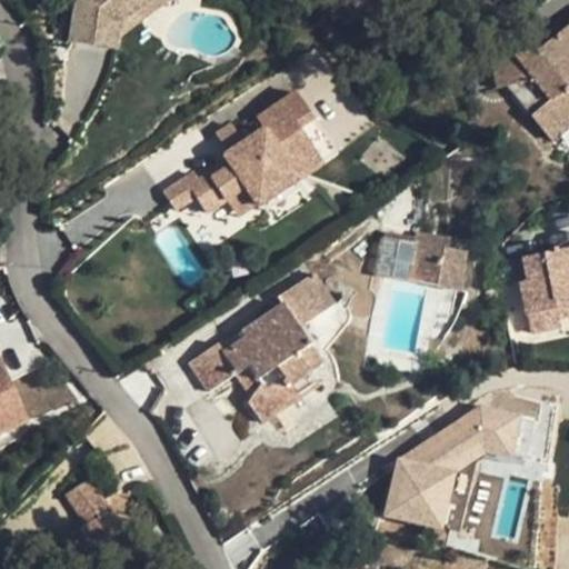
[(138,0),(79,0),(75,36),(110,40),(112,30),(116,28),(117,16),(138,0)]
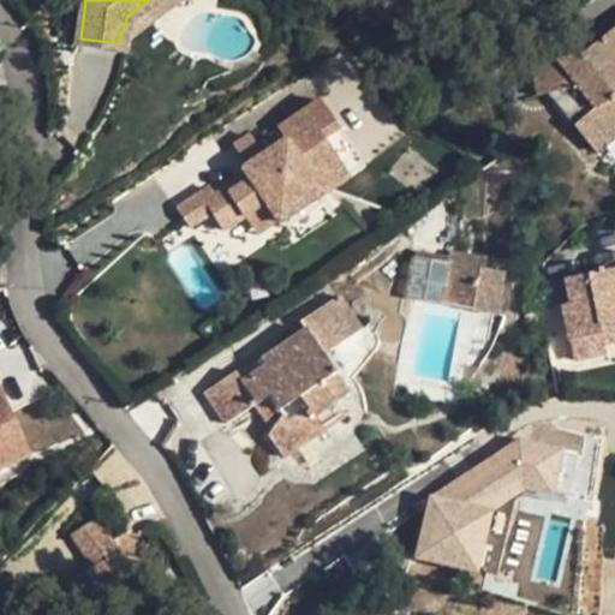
[(149,0),(126,17),(125,30),(163,0),(149,0)]
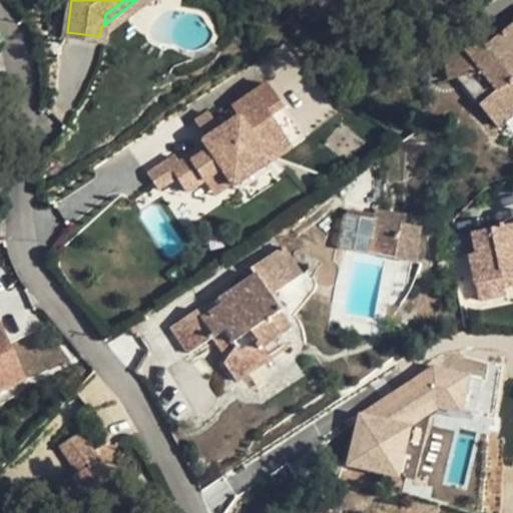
[(512,23),(484,47),(444,55),(449,80),(482,73),(496,90),(479,105),(496,126),(512,112),(512,80),(512,78),(512,23)]
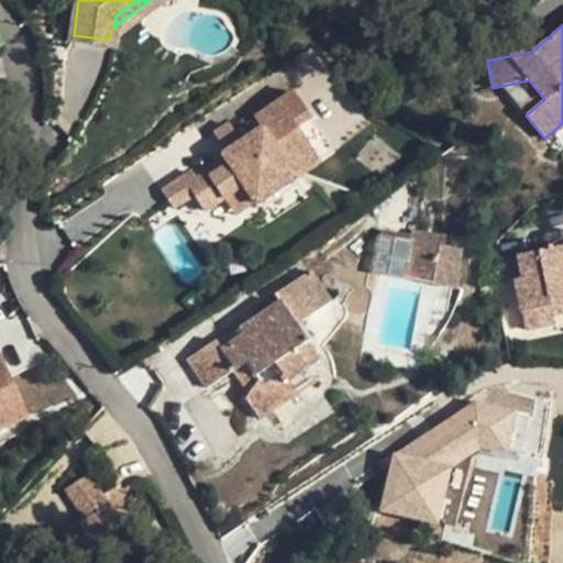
[(191,170),(161,191),(173,208),(192,195),(203,211),(222,198),(242,186),(253,202),(255,205),(257,203),(294,179),(320,162),(296,127),(310,117),(294,91),(232,132),(235,136),(221,146),(218,148),(228,164),(209,176),(206,172),(196,178),(191,170)]
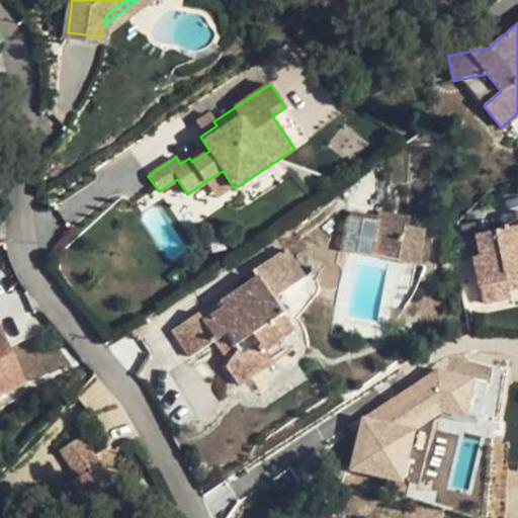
[(272,116),(294,149),(308,140),(285,107),(272,116)]
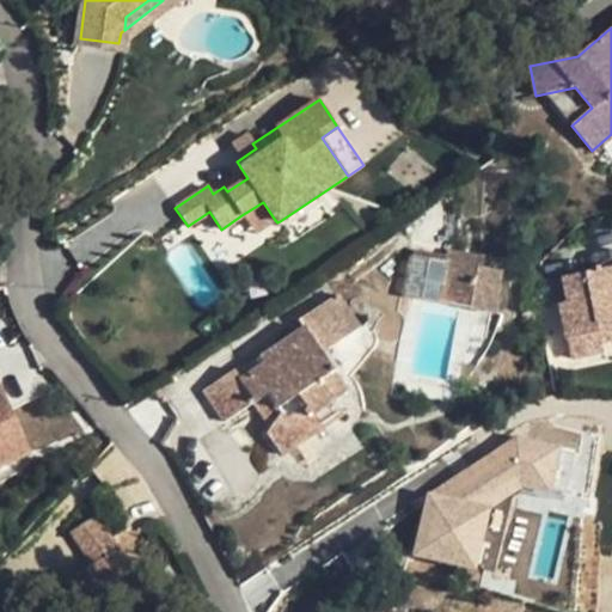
[(231,146),(240,159),(256,148),(252,144),(248,135),(231,146)]
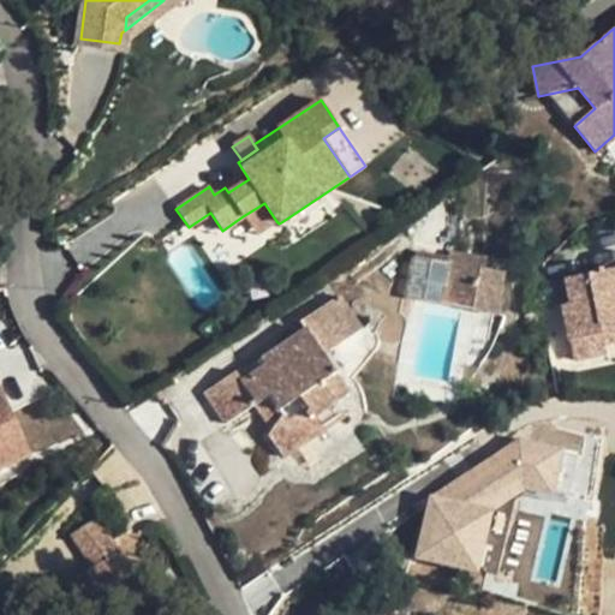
[(281,222),(286,230),(326,203),(321,196),(281,222)]
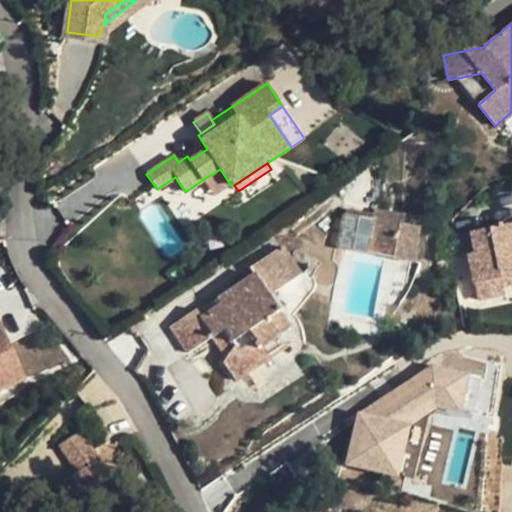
[(213,196),(230,184),(220,169),(202,180),(213,196)]
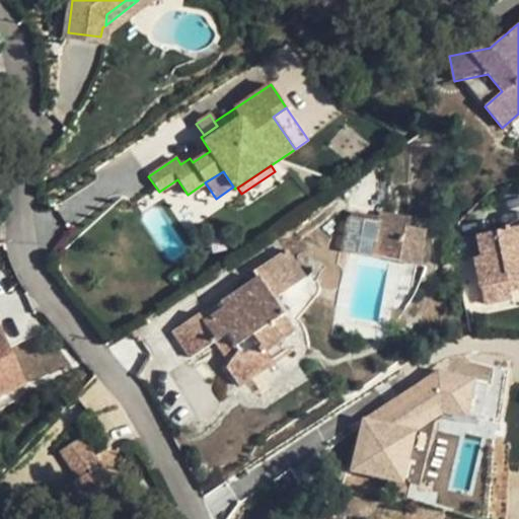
[(426,230),(351,218),(348,218),(347,217),(341,251),(345,252),(348,252),(399,262),(421,265),(426,230)]
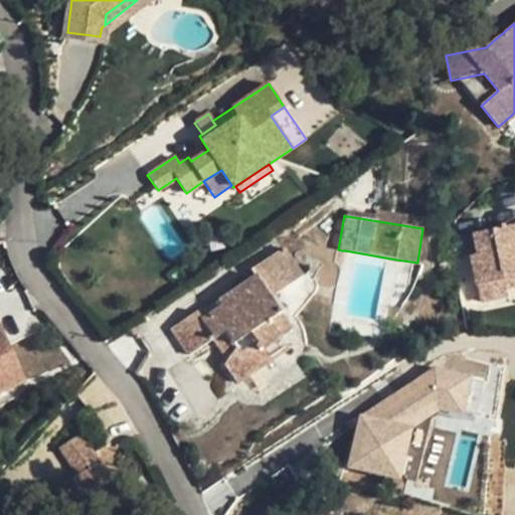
[(514,225),(474,234),(482,274),(476,275),(481,302),(508,297),(503,273),(514,270),(514,225)]
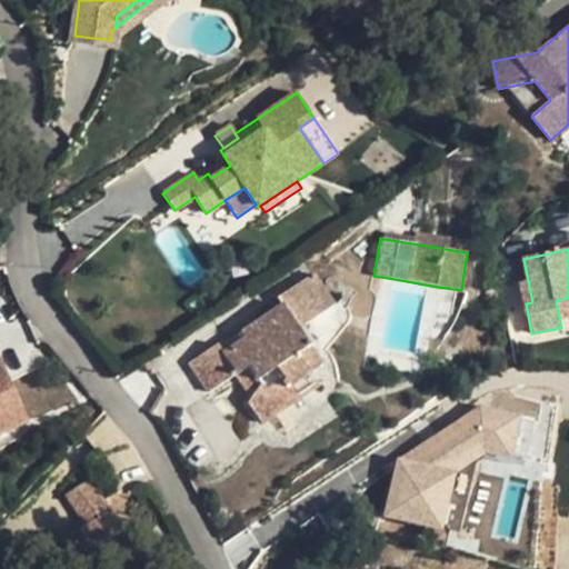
[(209,393),(238,375),(252,398),(249,402),(262,423),(319,386),(299,355),(311,346),(300,328),(333,306),(312,273),(279,297),(285,305),(241,333),(245,339),(225,353),(219,343),(190,363),(209,393)]
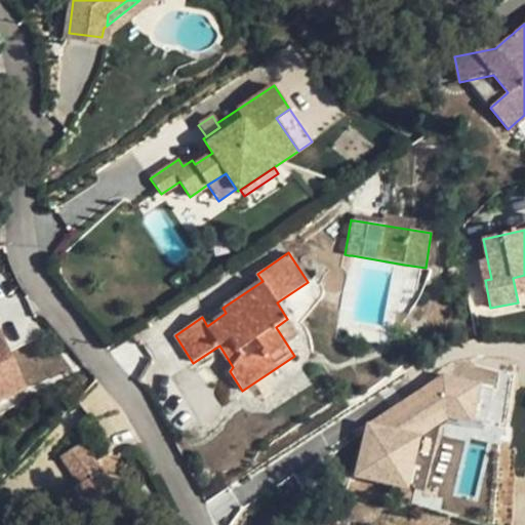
[(391,345),(404,265),(352,255),(338,335),(391,345)]
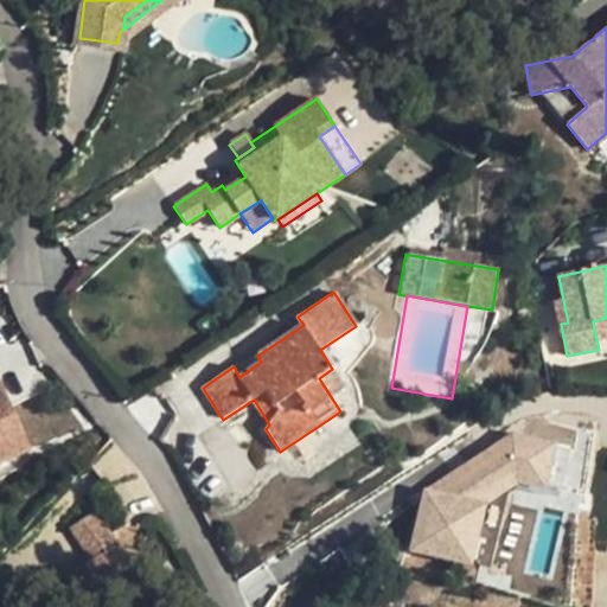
[(346,389),(332,369),(319,378),(332,397),(346,389)]
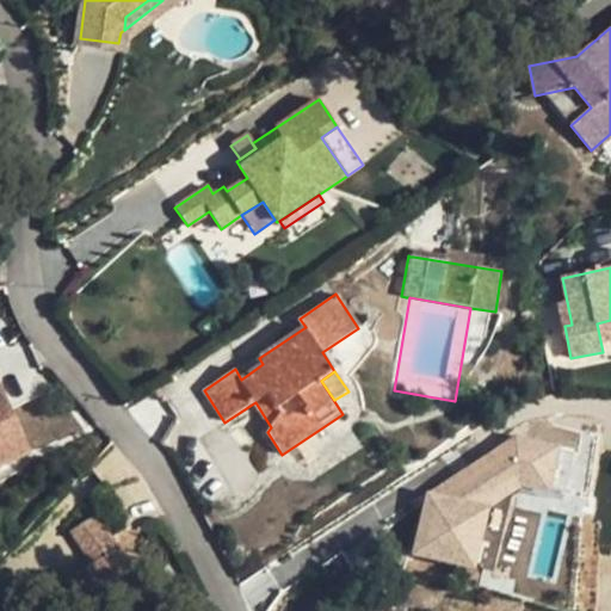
[(0,466),(30,454),(0,384),(0,466)]
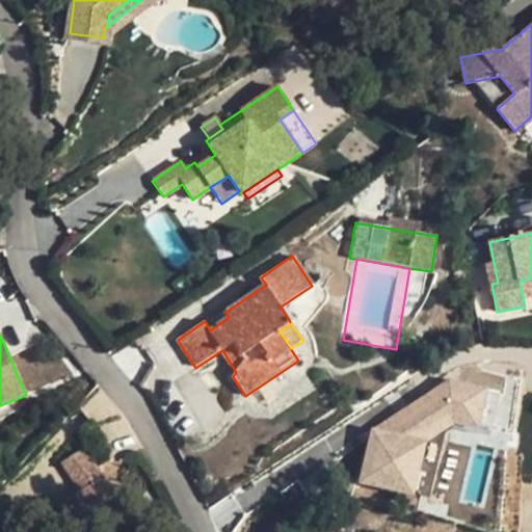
[(457,421),(479,426),(487,392),(453,383),(376,429),(364,476),(414,489),(426,440),(457,421)]
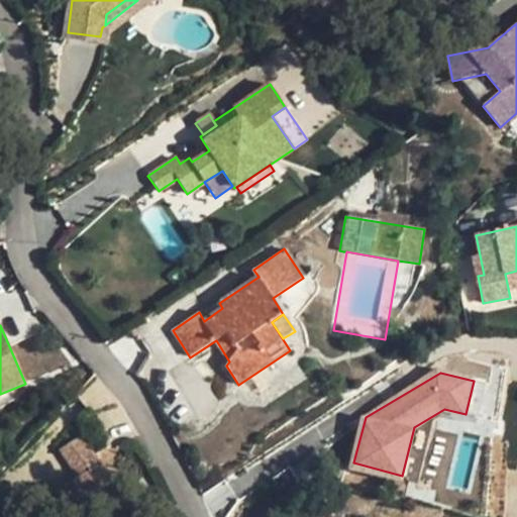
[(79,474),(99,461),(83,435),(63,448),(79,474)]
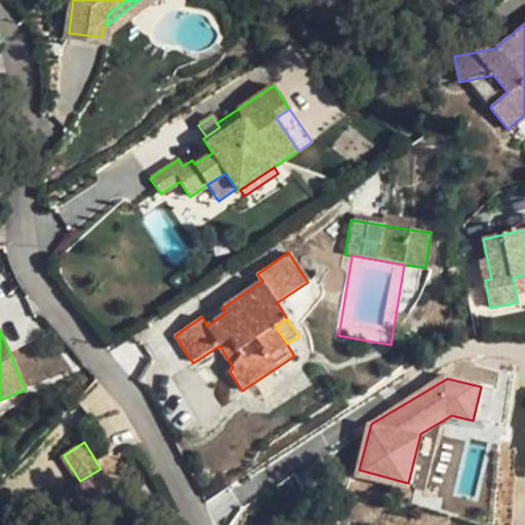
[(76,524),(120,496),(102,468),(101,469),(80,481),(56,497),(74,524),(76,524)]
